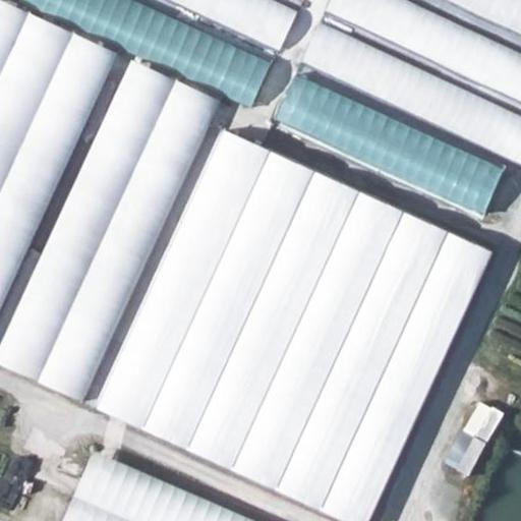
[(269,65),(124,0),(50,0),(255,93),(269,65)]
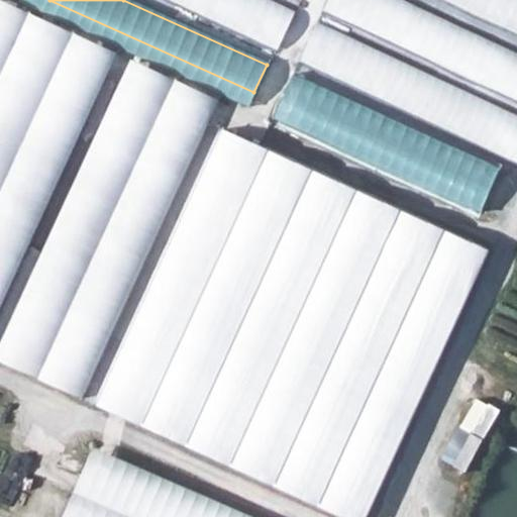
[(272,0),(165,0),(275,52),(295,10),(272,0)]
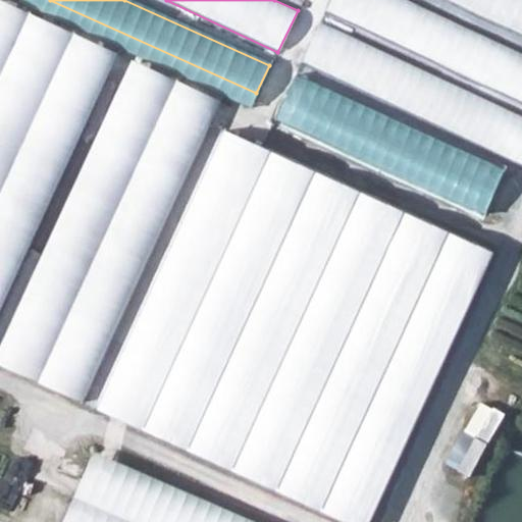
[(521,53),(408,0),(330,0),(325,11),(521,104),(521,53)]
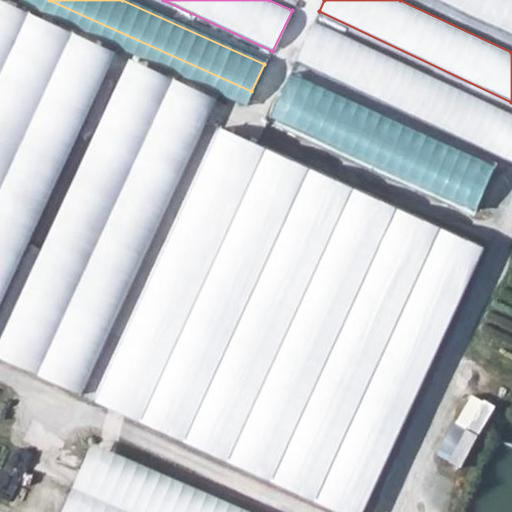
[(511,0),(436,0),(511,35),(511,0)]
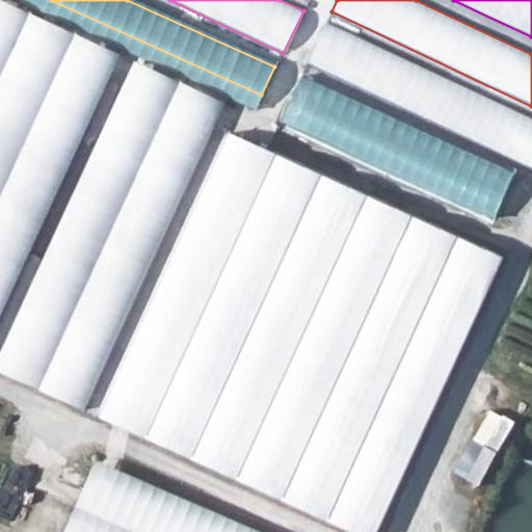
[(531,116),(327,22),(308,64),(531,169),(531,116)]
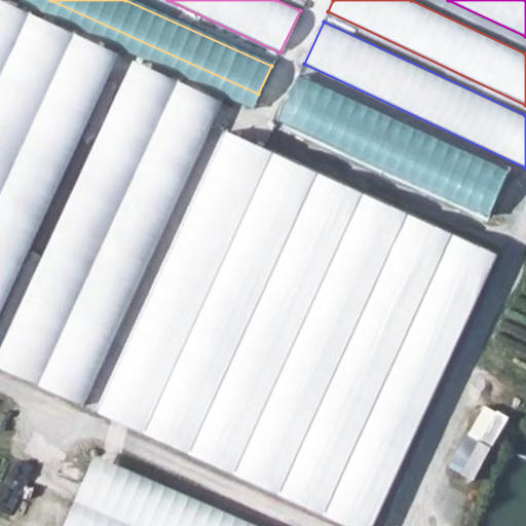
[(0,55),(11,30),(0,24),(0,55)]
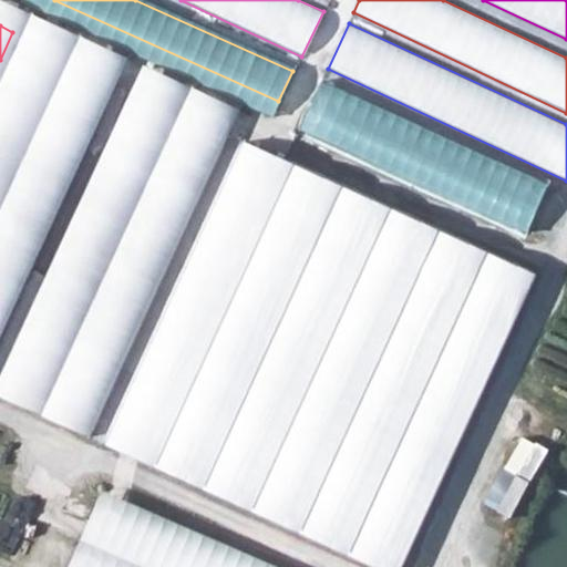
[(0,85),(0,191),(62,55),(22,37),(0,85)]
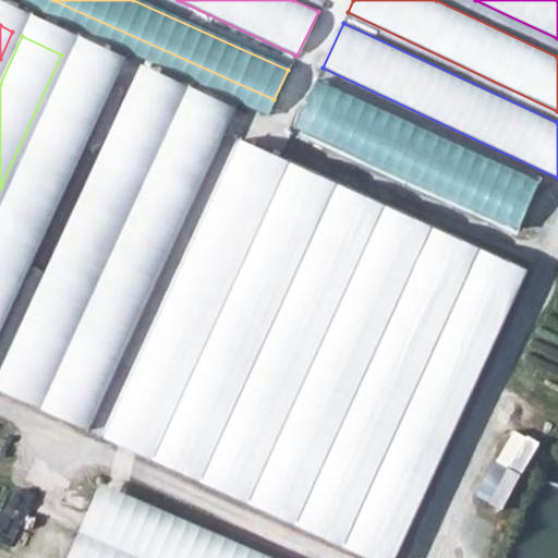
[(0,215),(0,311),(107,75),(71,59),(0,215)]
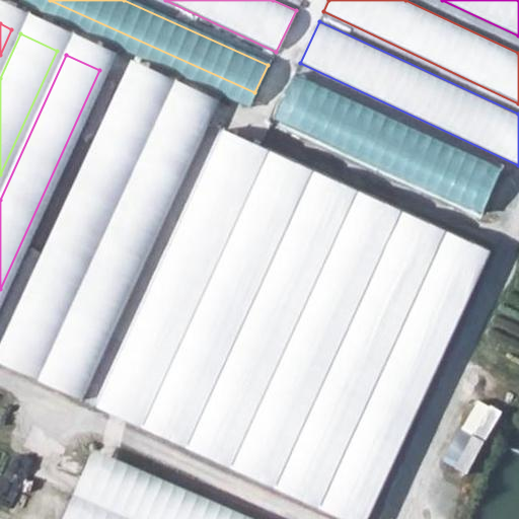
[(518,177),(294,75),(281,104),(508,209),(518,184),(518,177)]
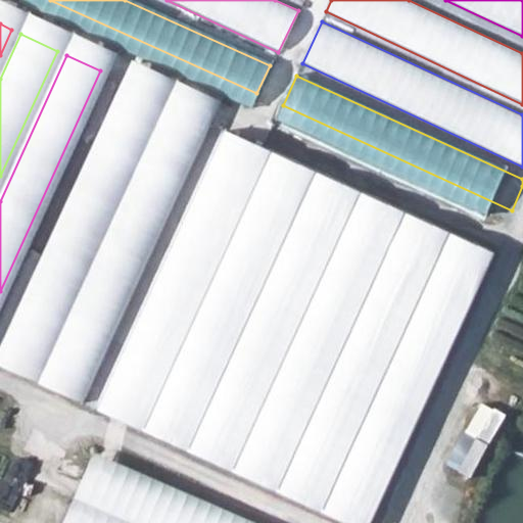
[(146,91),(111,77),(0,318),(0,374),(13,380),(146,91)]
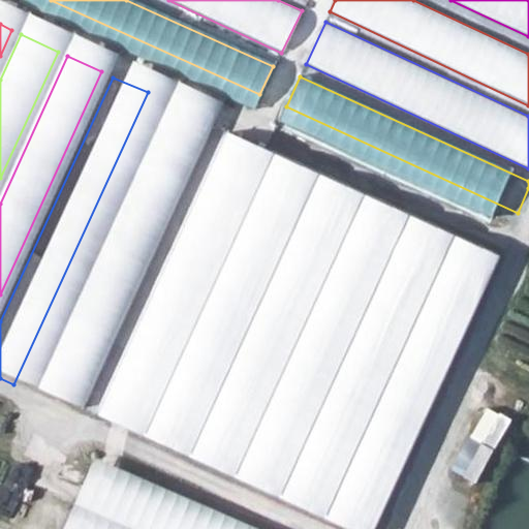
[(31,374),(65,390),(190,111),(158,97),(31,374)]
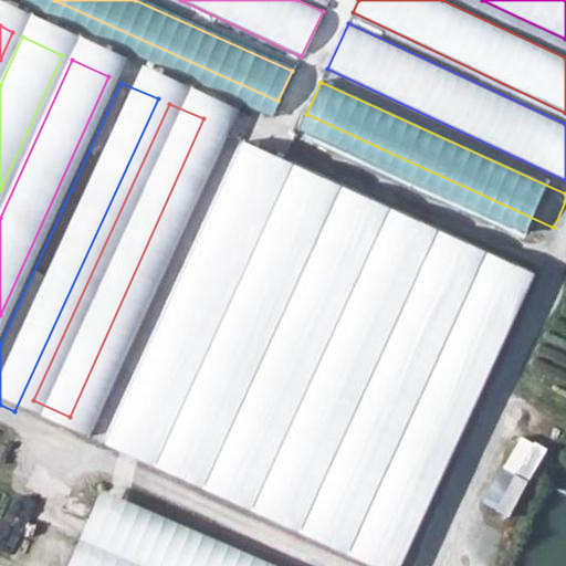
[(400,565),(535,273),(240,139),(100,448),(359,565),(400,565)]
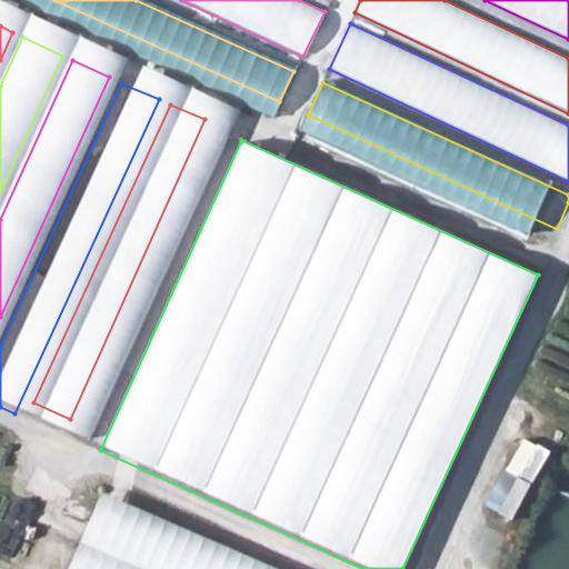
[(522,475),(503,509),(515,516),(551,449),(527,436),(509,467),(522,475)]
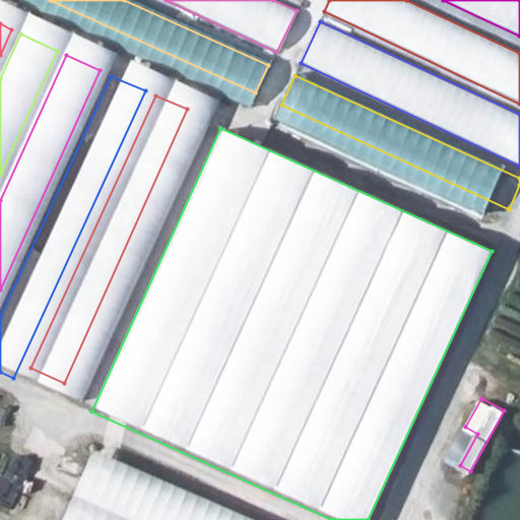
[(61,471),(83,476),(88,452),(66,447),(61,471)]
